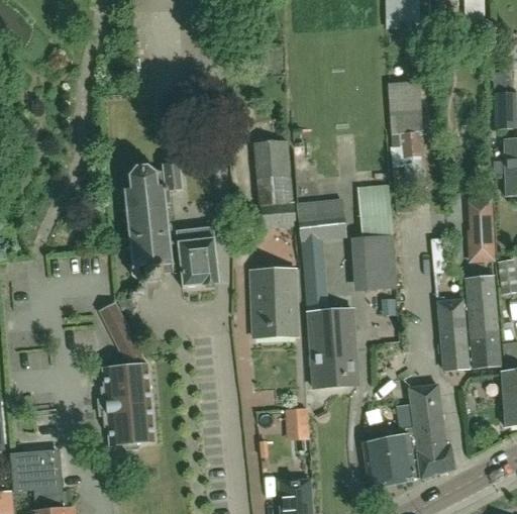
[(386,0),(386,28),(398,28),(398,19),(418,18),(417,0),(386,0)]
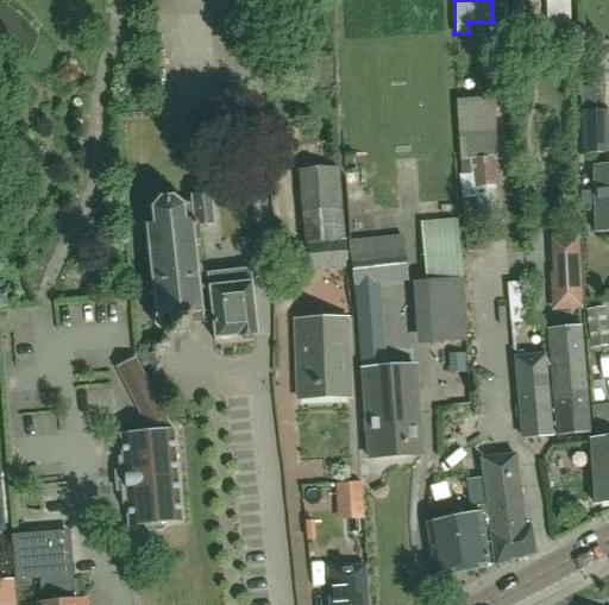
[(557,0),(557,38),(579,39),(579,0),(557,0)]
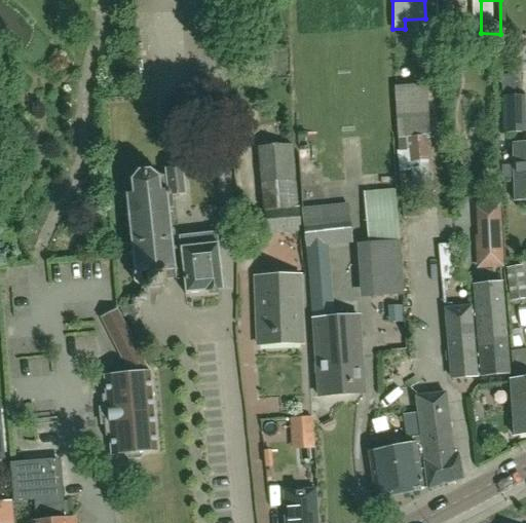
[(523,89),(512,90),(511,77),(502,77),(502,91),(501,91),(502,106),(502,131),(525,131),(525,106),(524,106),(523,89)]
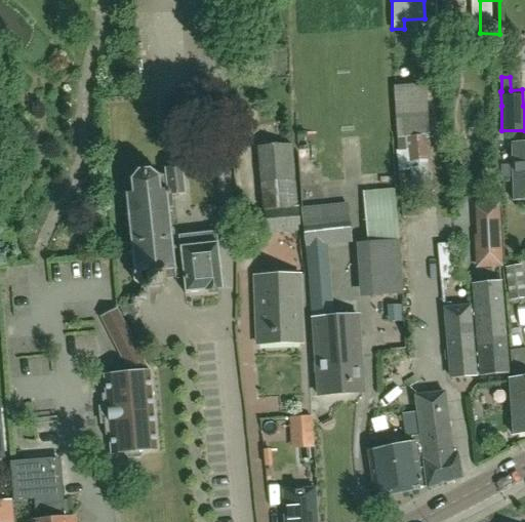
[(524,139),(512,141),(513,163),(513,176),(513,177),(514,198),(524,197),(524,139)]
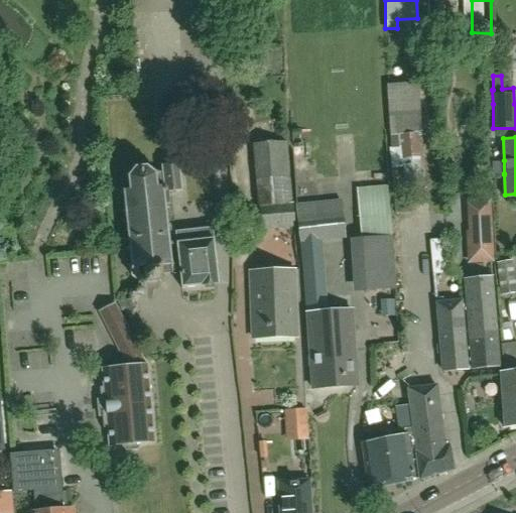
[(119,188),(114,189),(116,210),(121,210),(121,212),(125,212),(126,227),(123,227),(124,230),(127,230),(128,245),(125,246),(126,248),(129,248),(131,265),(128,268),(131,270),(131,277),(135,281),(145,280),(159,279),(161,280),(163,278),(160,276),(160,271),(171,270),(171,272),(179,272),(177,251),(169,252),(168,245),(171,244),(171,242),(167,242),(166,226),(169,226),(169,223),(166,223),(164,207),(167,206),(167,204),(164,204),(163,202),(168,201),(167,189),(180,188),(178,162),(160,164),(161,170),(157,170),(155,169),(154,170),(151,171),(145,165),(146,162),(144,161),(143,165),(135,166),(133,163),(131,164),(133,167),(127,173),(124,172),(123,175),(126,176),(127,188),(122,188),(121,186),(119,188)]
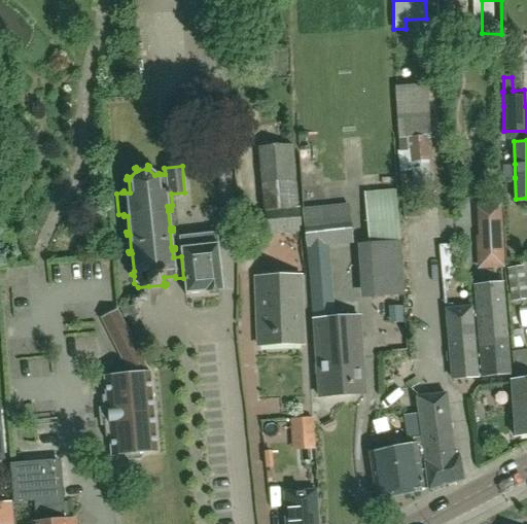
[(364,189),(369,241),(356,242),(360,295),(405,293),(400,239),(398,218),(395,187),(364,189)]
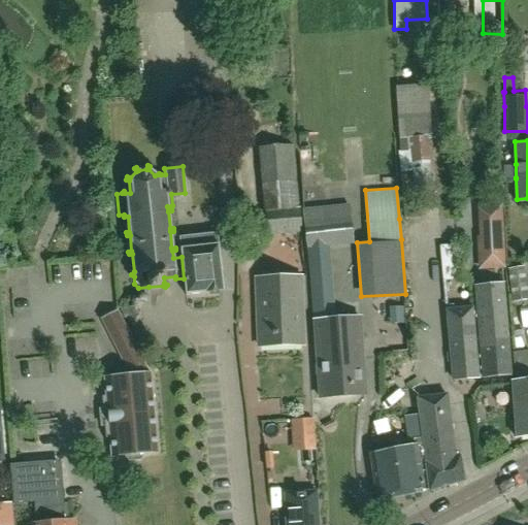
[(312,301),(314,301),(321,396),(365,393),(359,315),(333,316),(332,300),(333,300),(332,284),(333,284),(329,244),(354,242),(350,214),(349,214),(347,202),(302,207),(306,247),(309,286),(311,286),(312,301)]
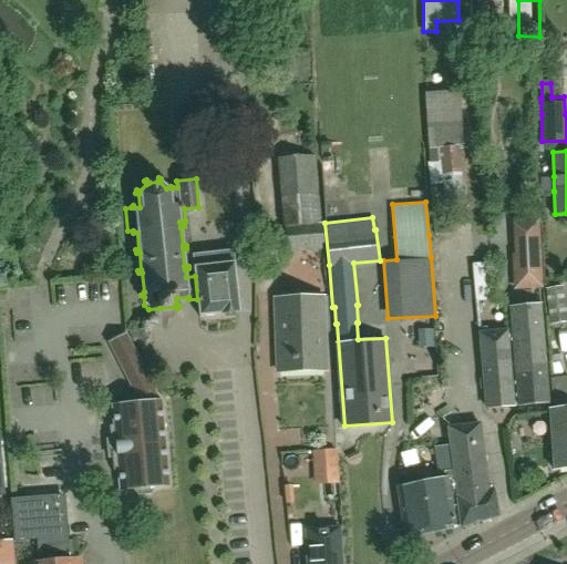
[(284,224),(282,224),(285,250),(286,250),(300,249),(321,247),(325,247),(322,223),(322,221),(298,223),(284,224)]
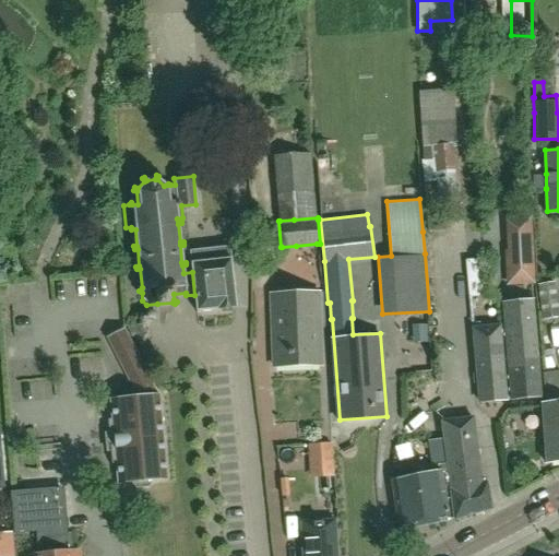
[(190,249),(192,272),(194,295),(195,310),(235,306),(229,245),(190,249)]
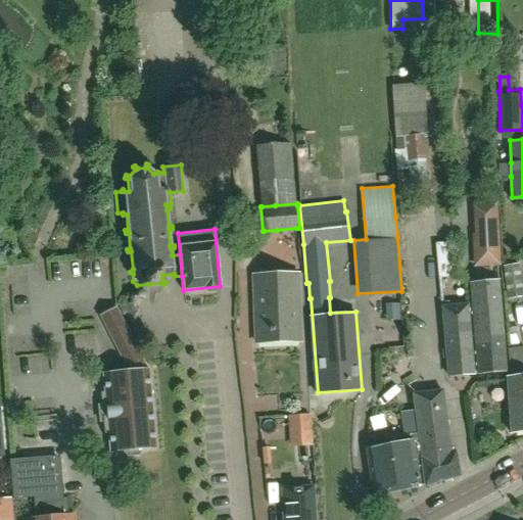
[(448,278),(463,277),(460,242),(445,243),(448,278)]
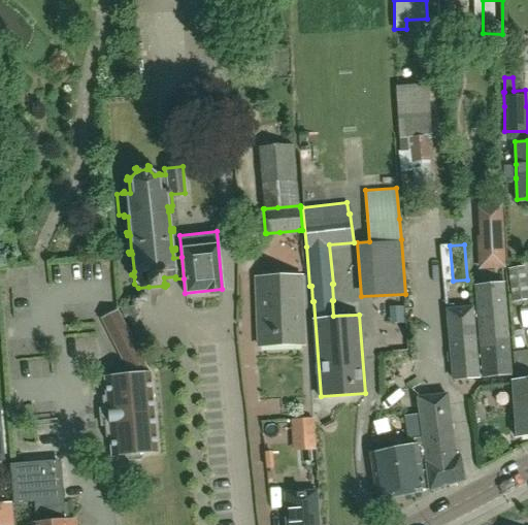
[(505,266),(504,244),(476,247),(477,268),(505,266)]
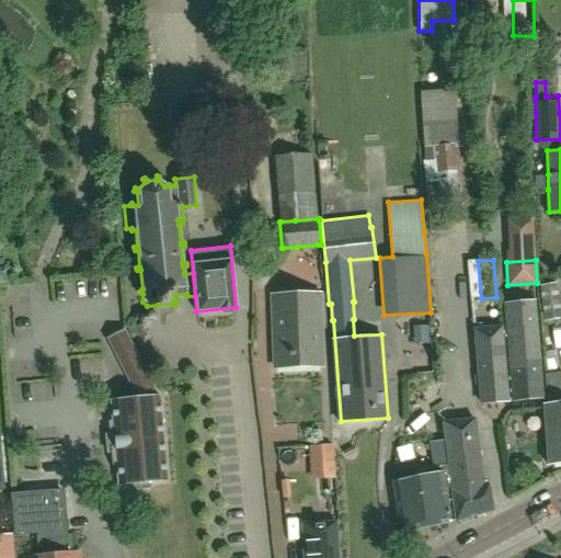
[(540,284),(545,319),(560,316),(560,312),(557,281),(540,284)]
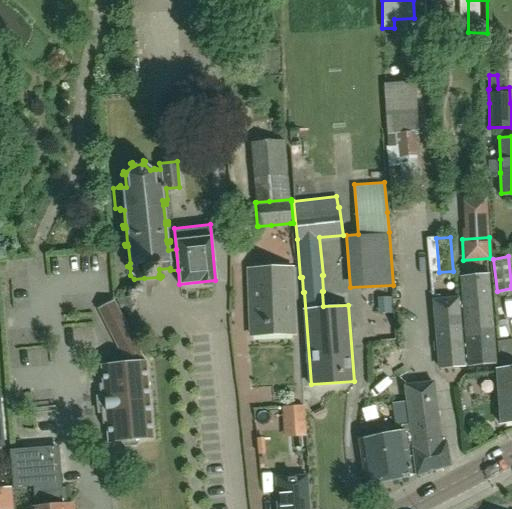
[(251,333),(293,331),(291,266),(248,268),(251,333)]
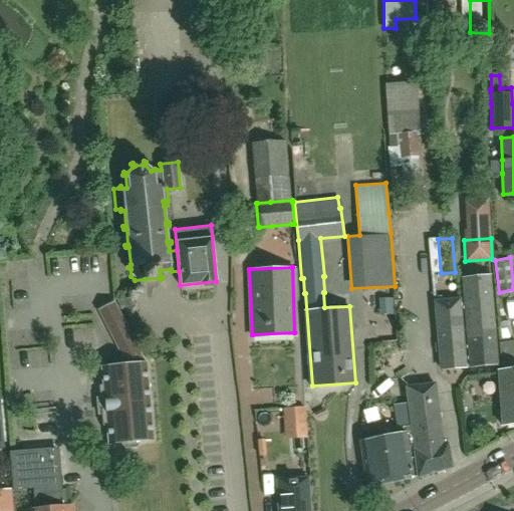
[(470,363),(498,361),(490,273),(462,276),(470,363)]
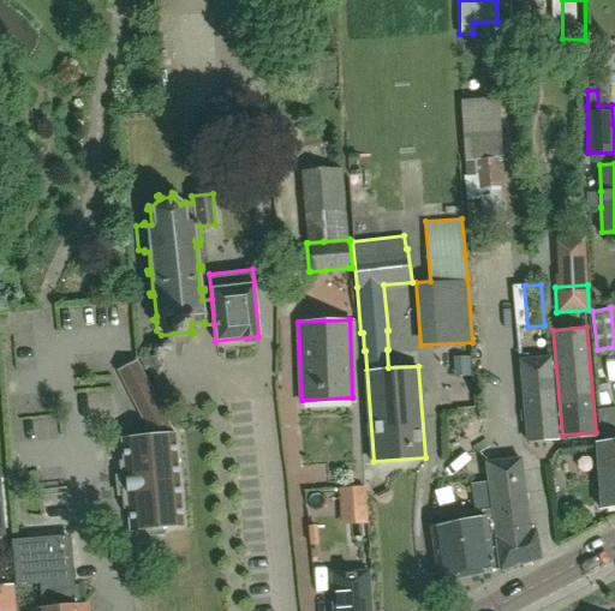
[(527,438),(557,436),(550,354),(520,357),(527,438)]
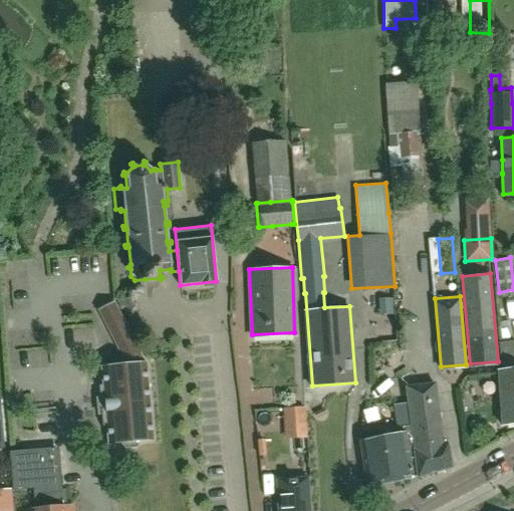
[(101,424),(105,424),(107,442),(121,441),(127,445),(136,445),(140,439),(153,438),(146,361),(145,361),(112,300),(97,308),(126,363),(100,365),(102,384),(98,384),(101,424)]
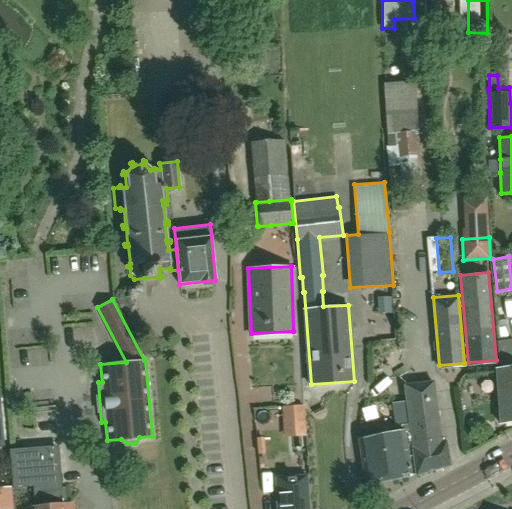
[(496,368),(501,421),(511,419),(511,337),(498,339),(501,367),(496,368)]
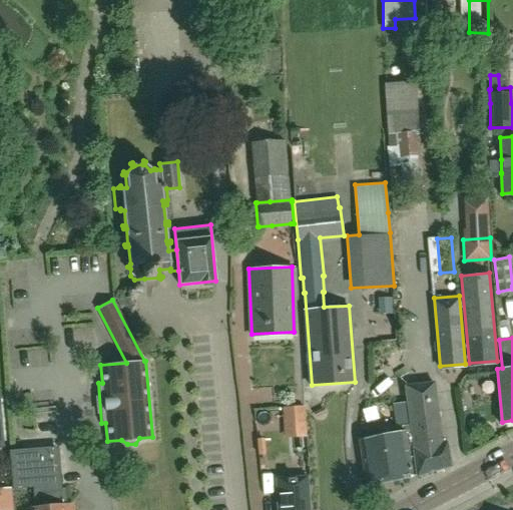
[(406,385),(411,424),(418,472),(418,474),(451,465),(448,439),(443,440),(435,379),(406,385)]
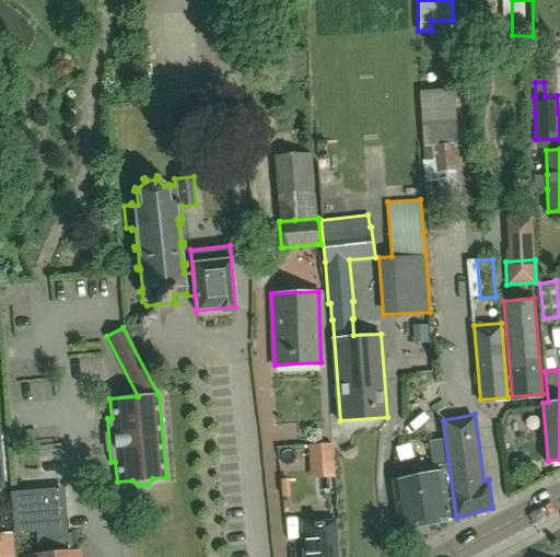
[(308,443),(310,465),(334,464),(333,442),(308,443)]
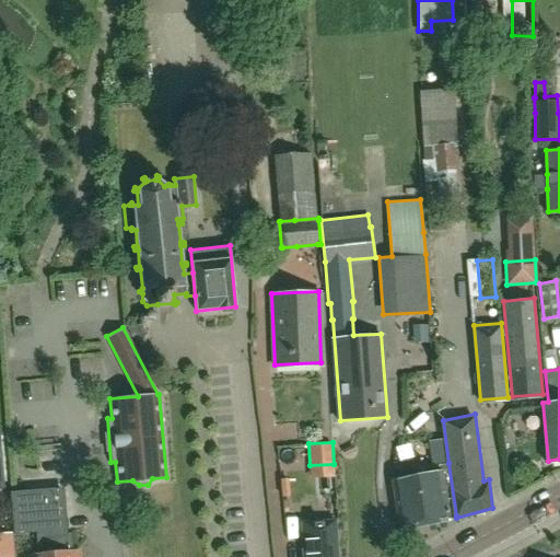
[(441,470),(416,474),(393,478),(399,529),(450,520),(450,517),(456,515),(448,463),(440,465),(441,470)]
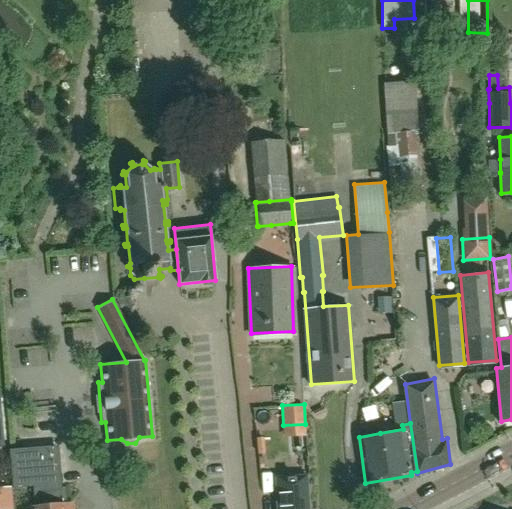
[(26,508),(71,508),(71,502),(67,503),(65,485),(62,485),(58,444),(9,448),(12,487),(35,485),(36,505),(27,506),(26,508)]
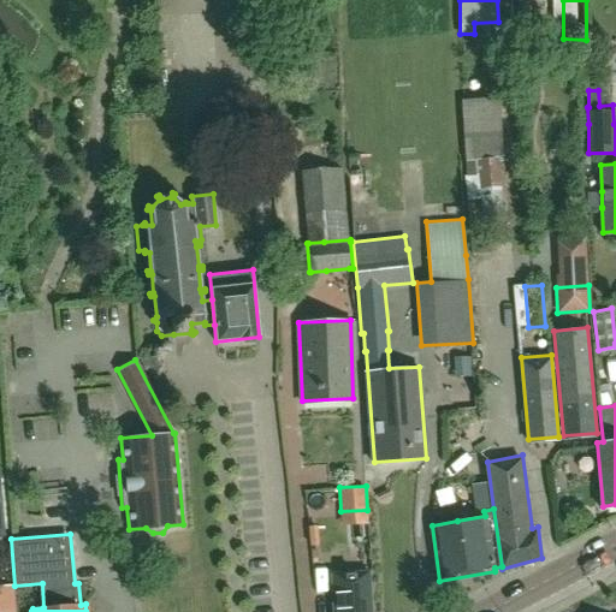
[(331,574),(332,611),(371,611),(369,570),(331,574)]
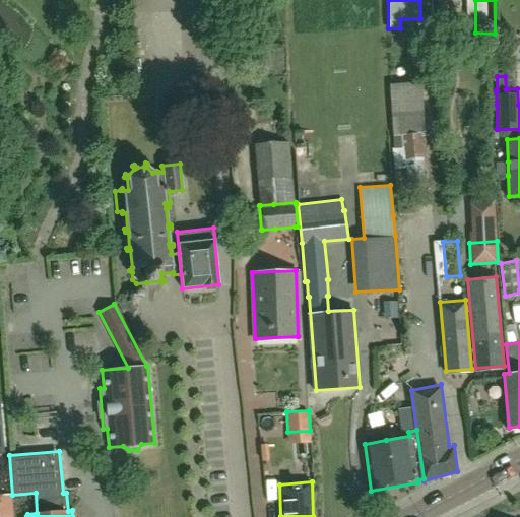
[(0,516),(13,516),(12,494),(11,494),(0,494),(0,516)]
